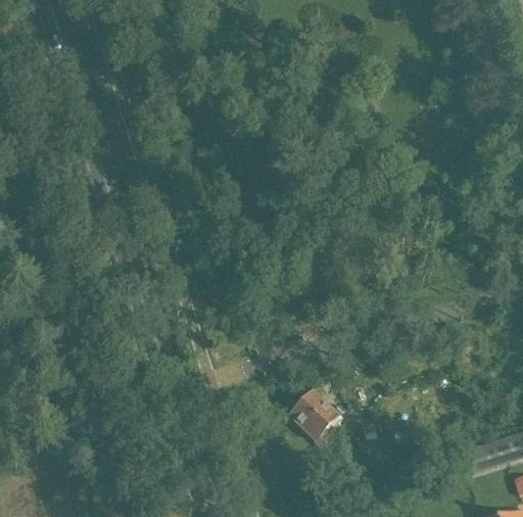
[(465,110),(458,111),(462,130),(469,129),(465,110)]
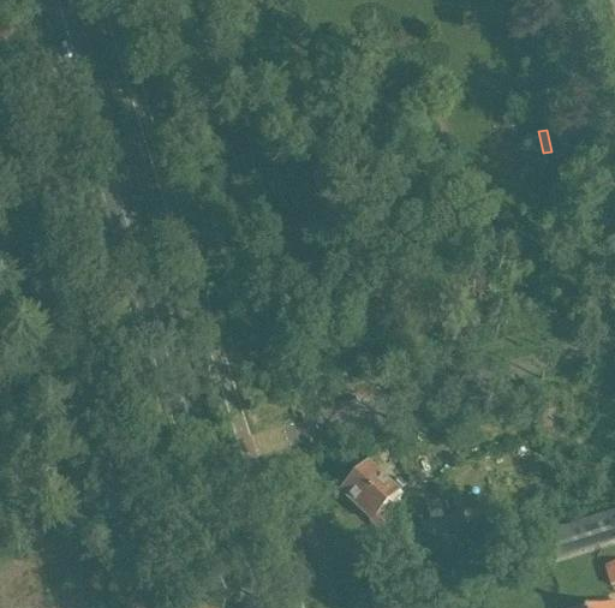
[(380,526),(388,518),(377,507),(396,487),(368,460),(340,489),(380,526)]
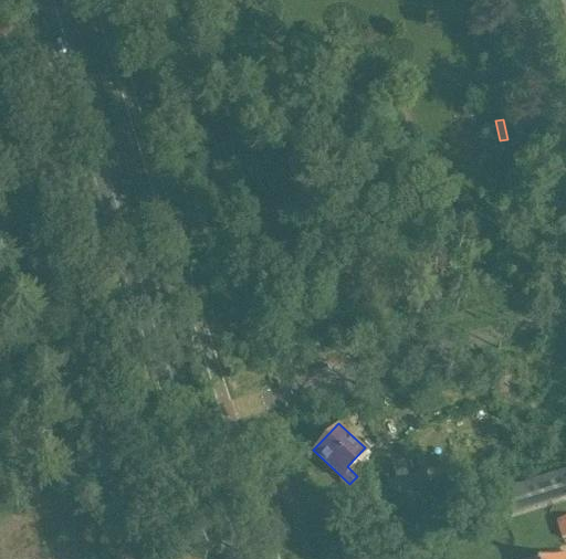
[(366,435),(360,442),(366,447),(373,442),(366,435)]
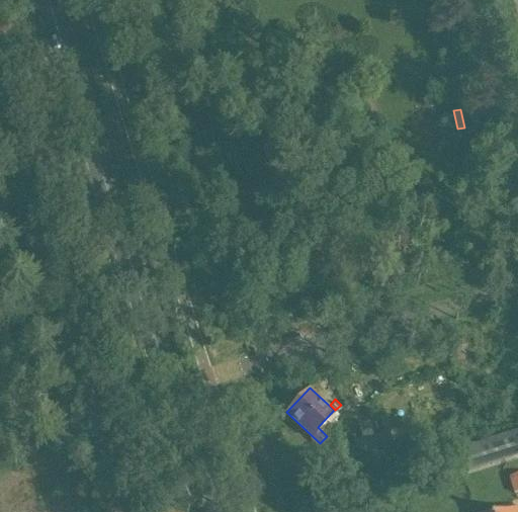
[(372,430),(369,418),(362,420),(359,428),(366,453),(378,450),(376,441),(408,429),(404,421),(374,432),(373,430),(372,430)]
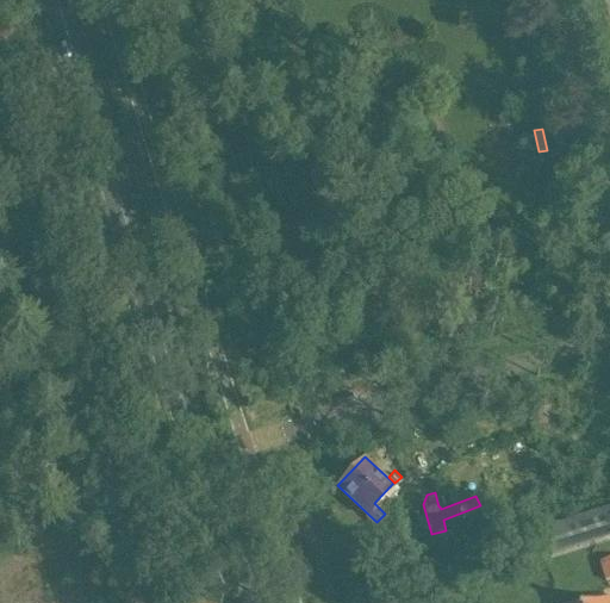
[(598,507),(543,524),(549,544),(590,530),(592,538),(608,533),(598,507)]
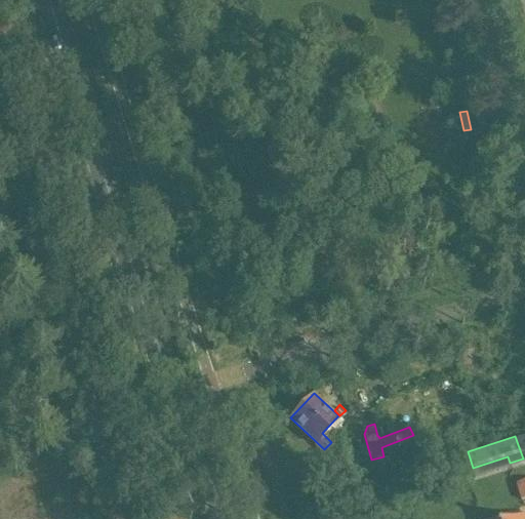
[(524,477),(516,481),(520,495),(524,493),(524,477)]
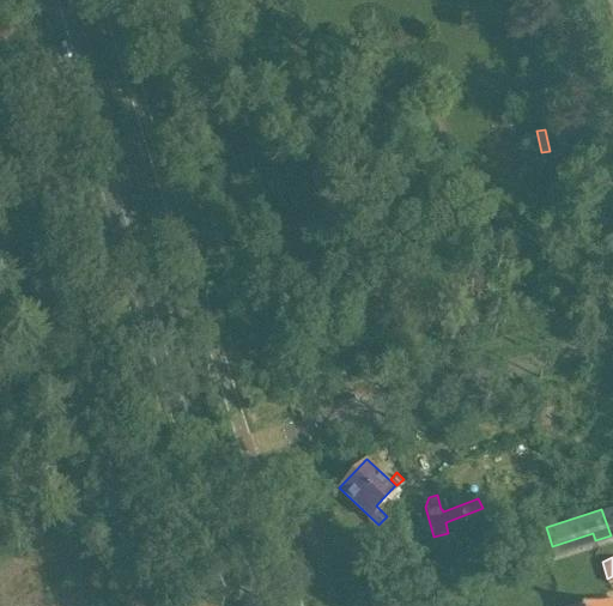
[(612,605),(612,594),(575,605),(612,605)]
